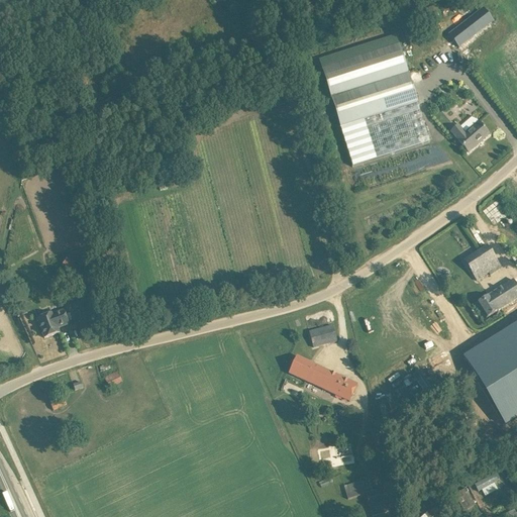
[(217,6),(220,12),(226,8),(224,5),(220,4),(217,6)]
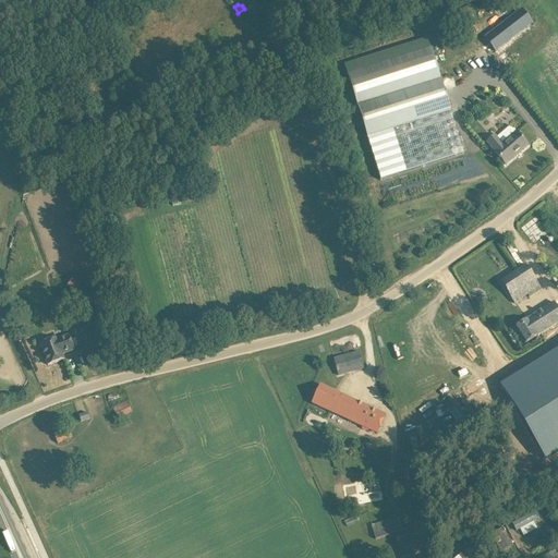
[(526,13),(518,17),(522,26),(530,23),(526,13)]
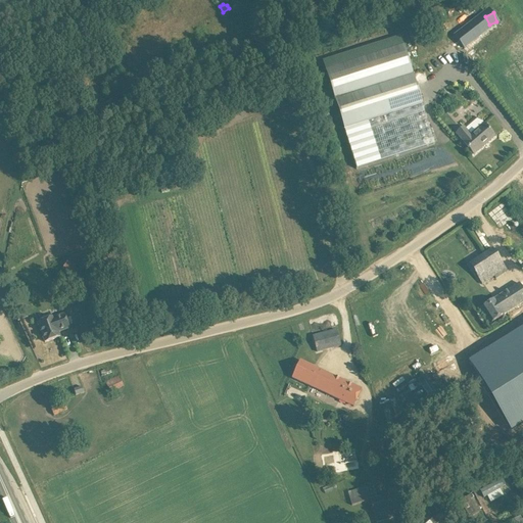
[(465,33),(458,39),(466,47),(472,40),(465,33)]
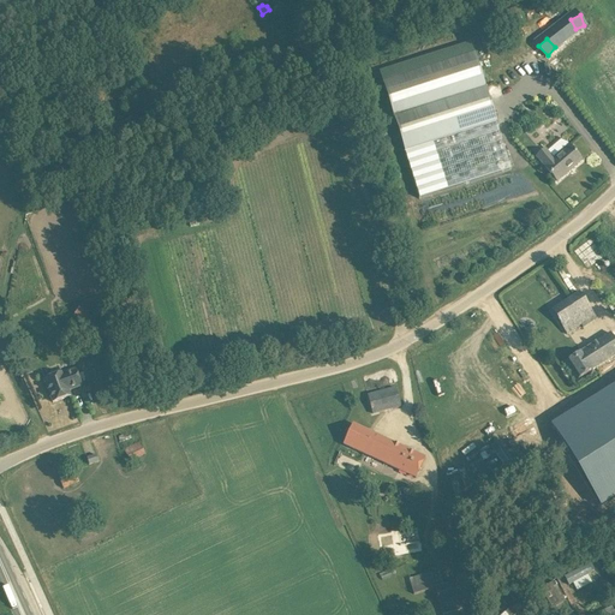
[(475,54),(382,83),(419,199),(511,171),(495,124),(496,123),(475,54)]
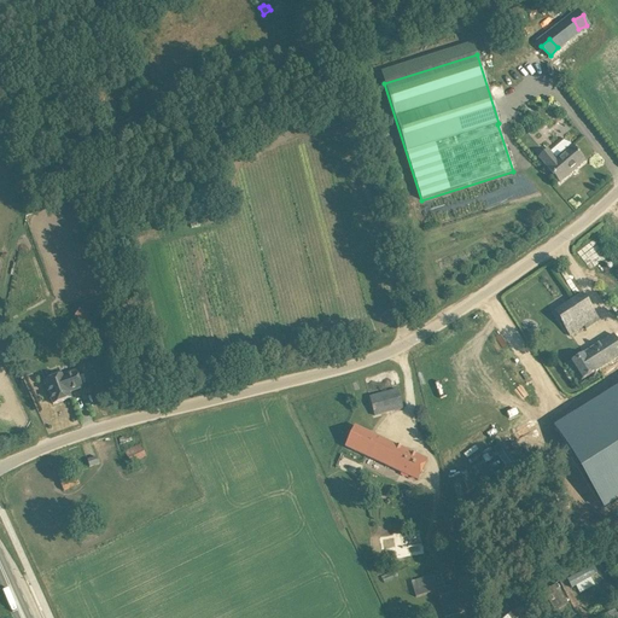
[(547,168),(560,182),(584,162),(571,146),(565,139),(549,152),(548,150),(540,157),(547,168)]
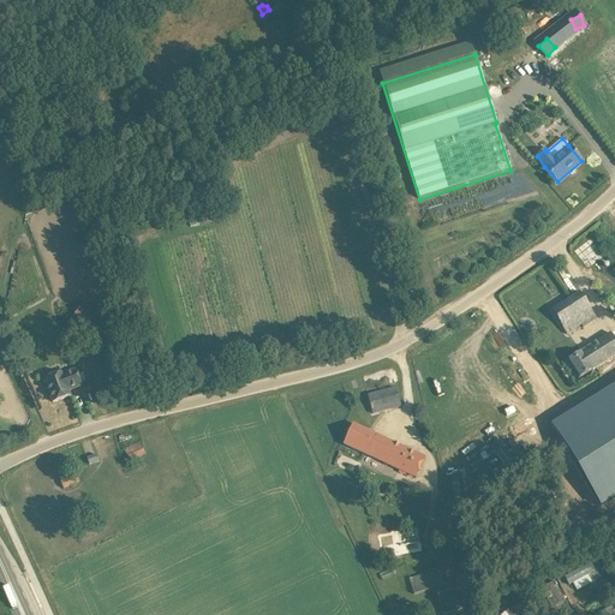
[(557,321),(567,335),(578,329),(581,326),(583,328),(586,326),(597,320),(579,293),(551,311),(557,321)]
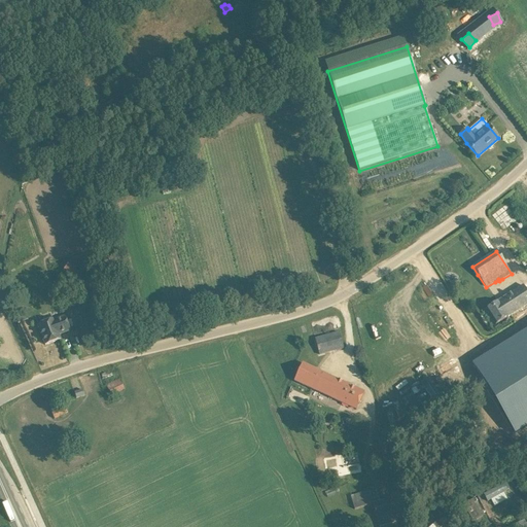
[(526,291),(523,286),(486,310),(495,325),(526,305),(526,291)]
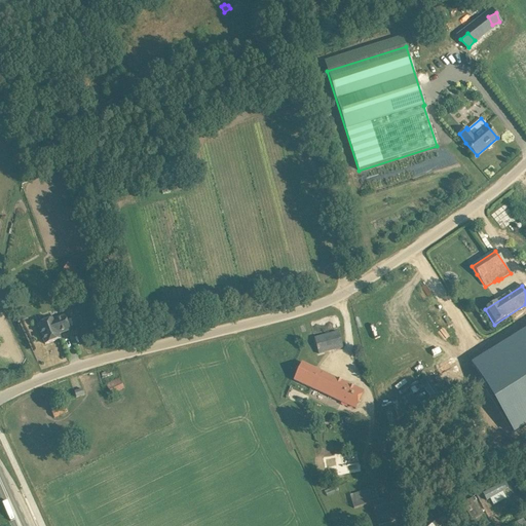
[(99,305),(96,294),(95,292),(73,300),(88,343),(97,340),(103,338),(91,307),(99,305)]
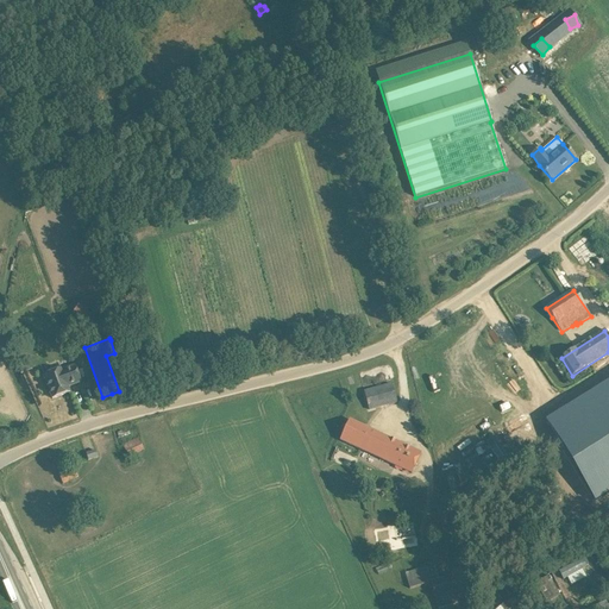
[(61,370),(44,376),(52,399),(69,393),(67,388),(80,383),(75,366),(61,371),(61,370)]
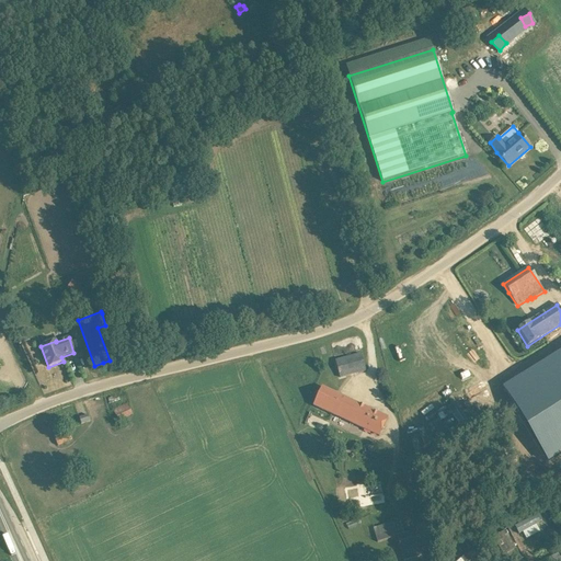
[(560,350),(502,388),(547,459),(560,450),(560,350)]
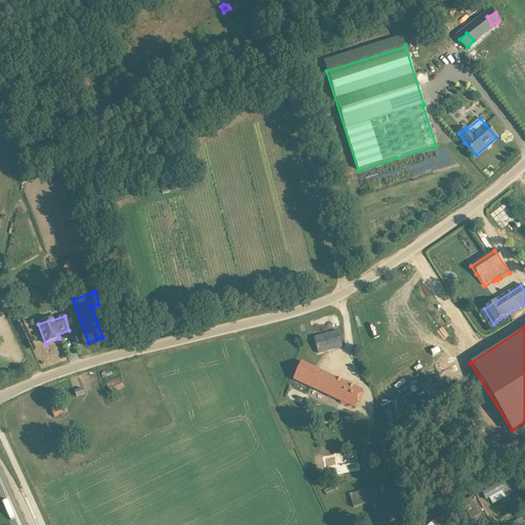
[(341,348),(337,331),(314,337),(318,354),(341,348)]
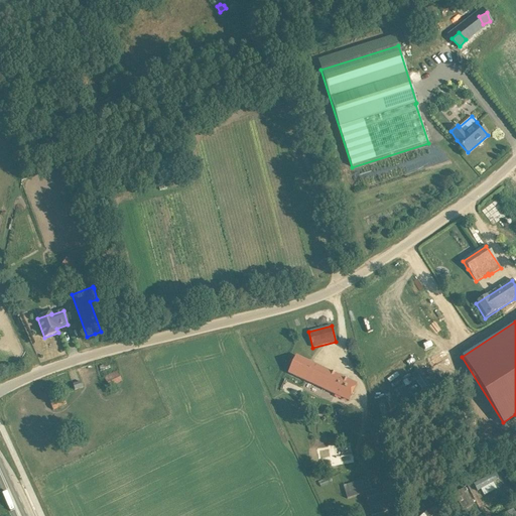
[(288,373),(293,375),(349,401),(357,385),(296,357),(288,373)]
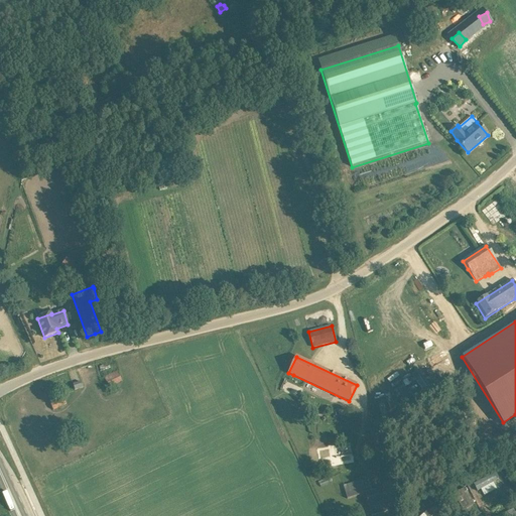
[(109,386),(121,381),(117,373),(105,378),(109,386)]
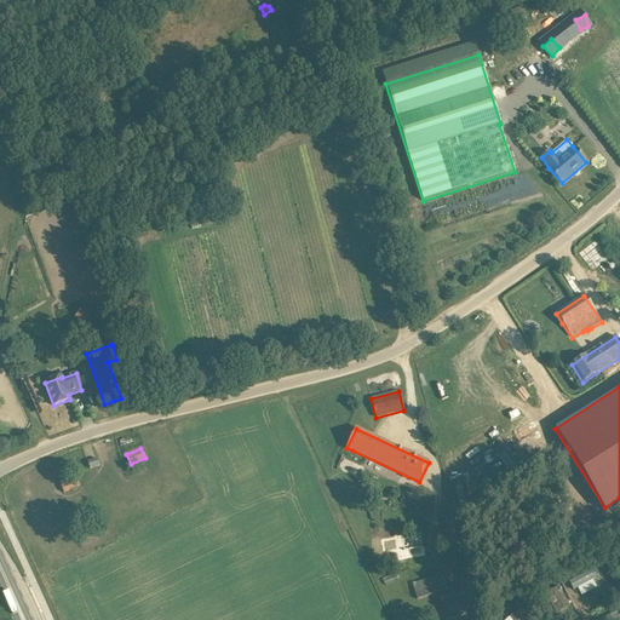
[(80,487),(75,475),(59,482),(64,493),(80,487)]
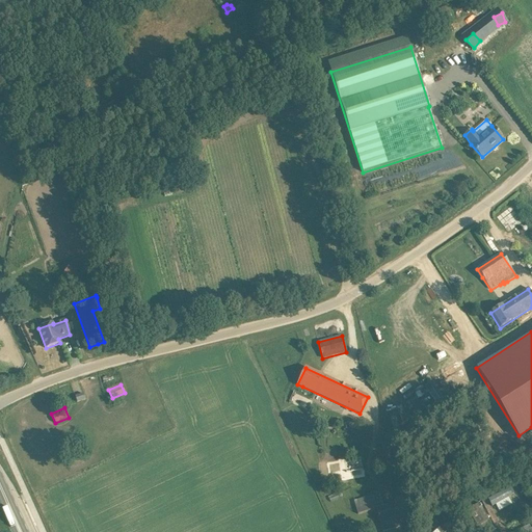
[(84,453),(79,442),(65,447),(70,458),(84,453)]
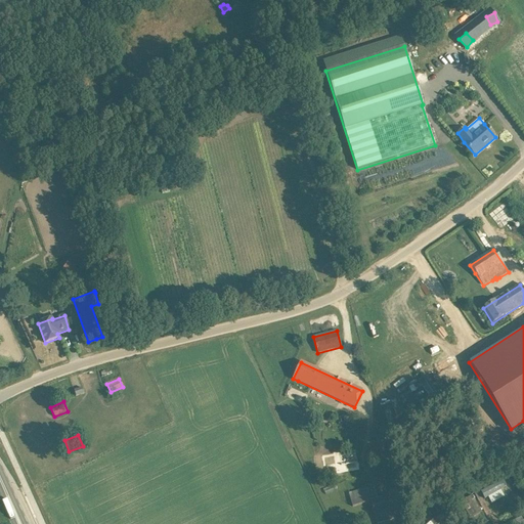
[(358,463),(355,450),(314,456),(317,470),(358,463)]
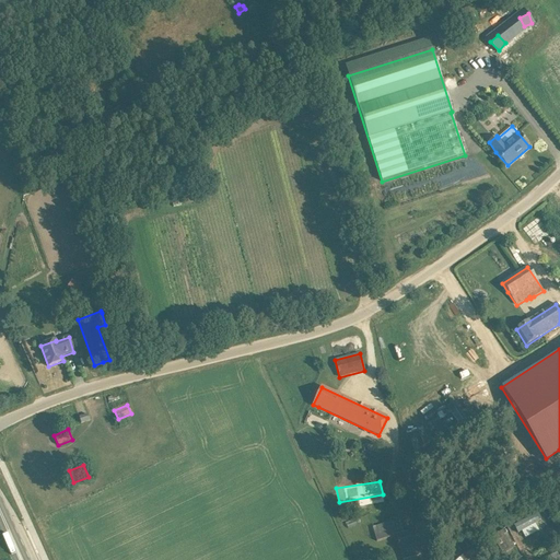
[(394,490),(409,499),(413,491),(398,482),(394,490)]
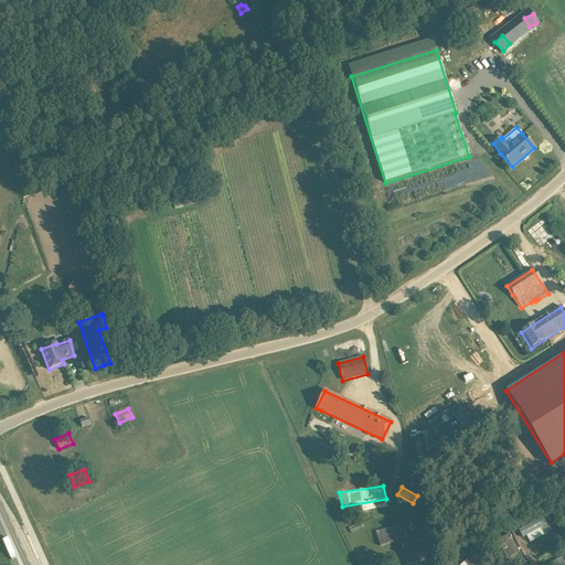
[(523,537),(526,535),(530,542),(544,535),(541,528),(544,526),(541,519),(519,528),(523,537)]
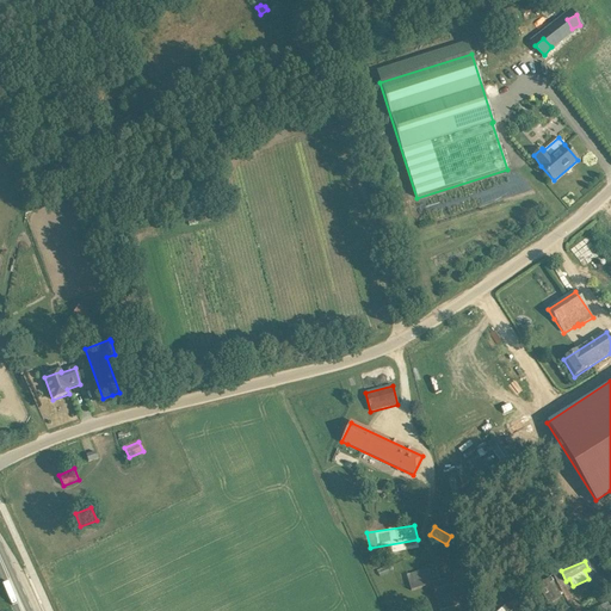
[(432,584),(429,569),(406,575),(411,590),(432,584)]
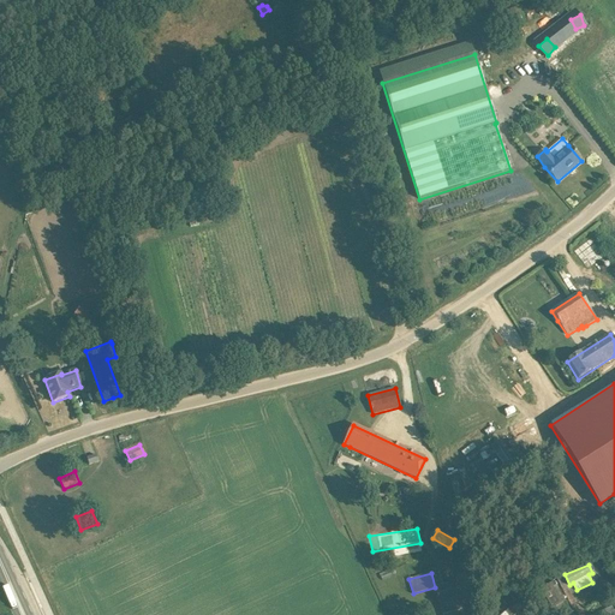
[(471,608),(465,581),(436,587),(442,614),(471,608)]
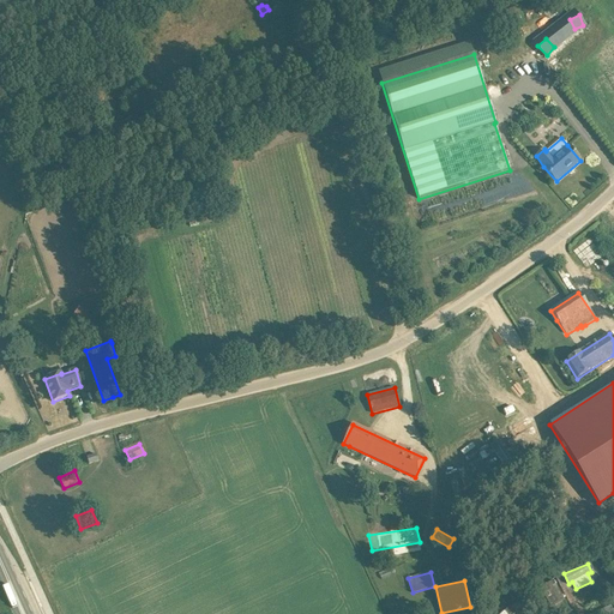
[(548,606),(564,600),(558,581),(542,585),(548,606)]
